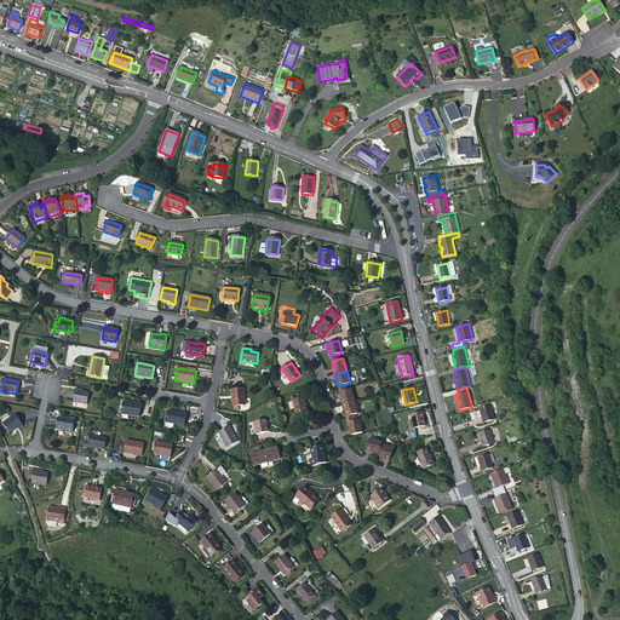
[(80,391),(75,389),(73,402),(87,405),(90,392),(80,391)]
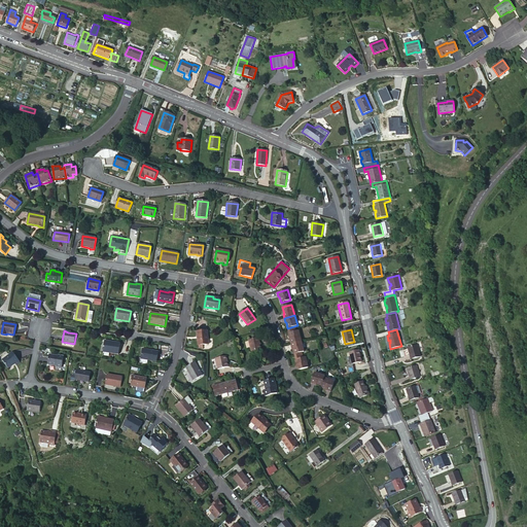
[(289,340),(290,344),(302,341),(299,330),(296,331),(288,334),(290,340),(289,340)]
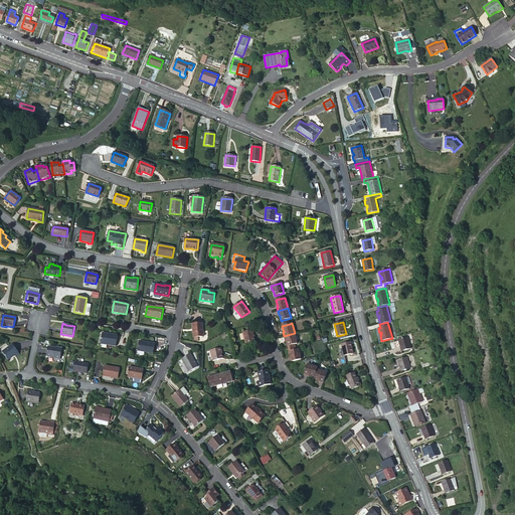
[(192,324),(192,329),(193,329),(194,337),(198,337),(202,337),(202,324),(192,324)]
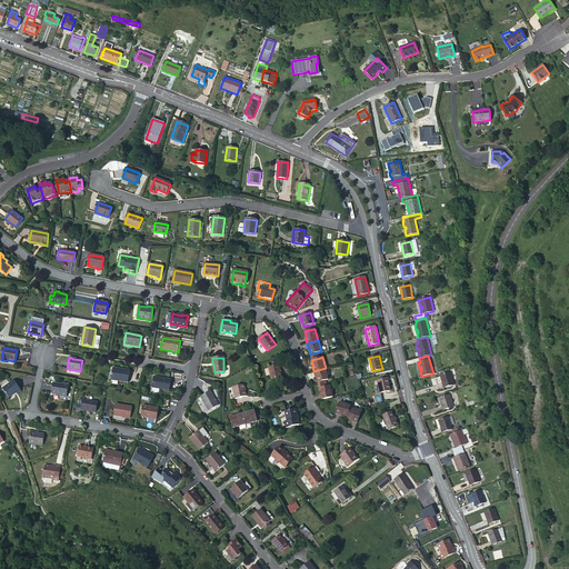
[(282,378),(279,365),(269,368),(271,380),(282,378)]
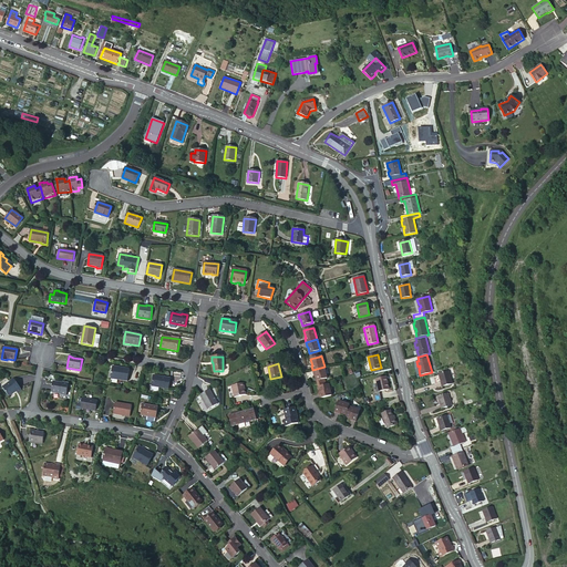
[(111,379),(127,381),(130,369),(113,367),(111,379)]
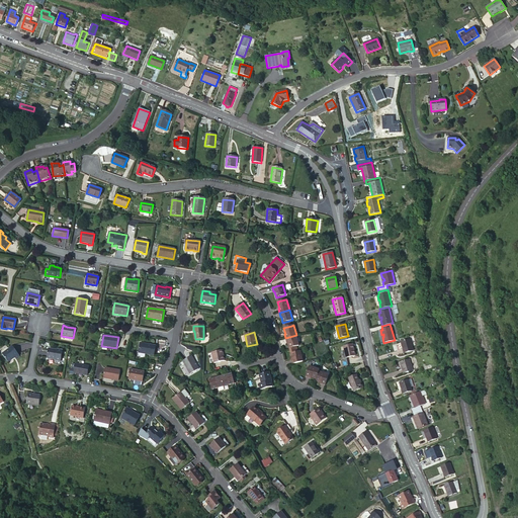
[(296,335),(285,338),(286,342),(287,342),(289,348),(296,346),(298,345),(296,335)]
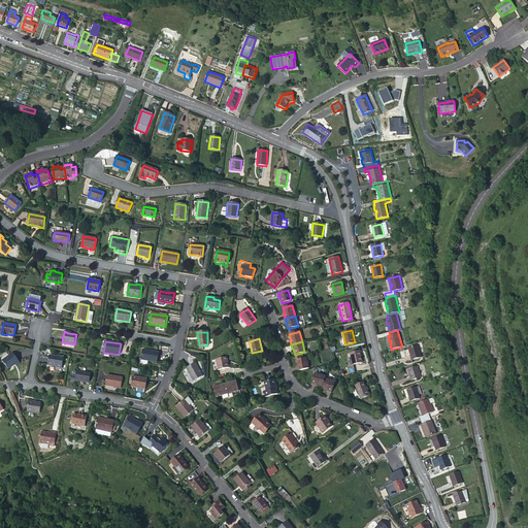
[(408,349),(410,356),(411,360),(421,357),(418,345),(408,349)]
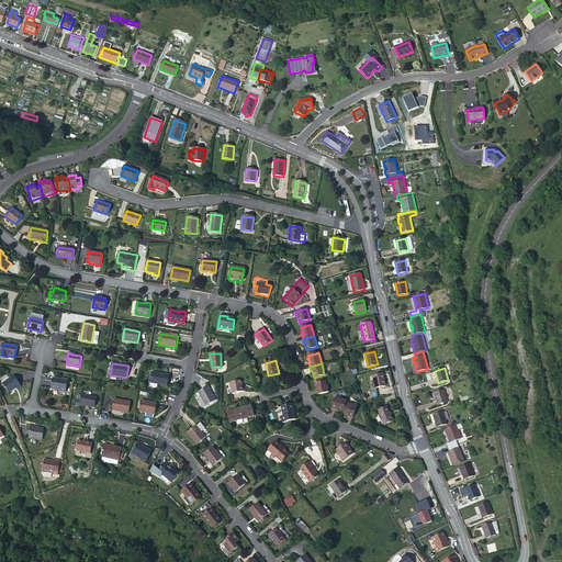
[(150,383),(167,385),(169,375),(153,372),(150,383)]
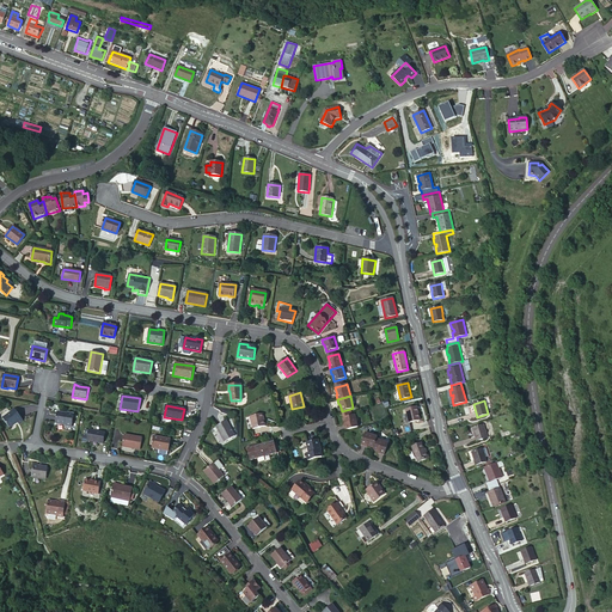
[(420,420),(417,407),(405,409),(409,422),(420,420)]
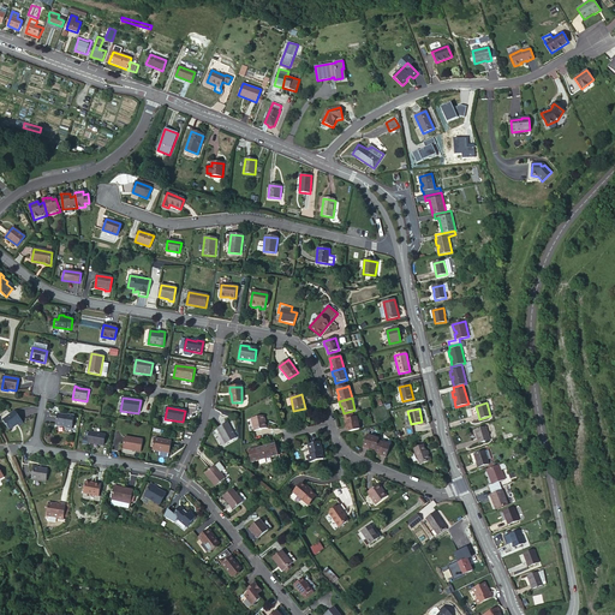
[(24,423),(16,411),(3,421),(11,431),(18,425),(19,427),(24,423)]
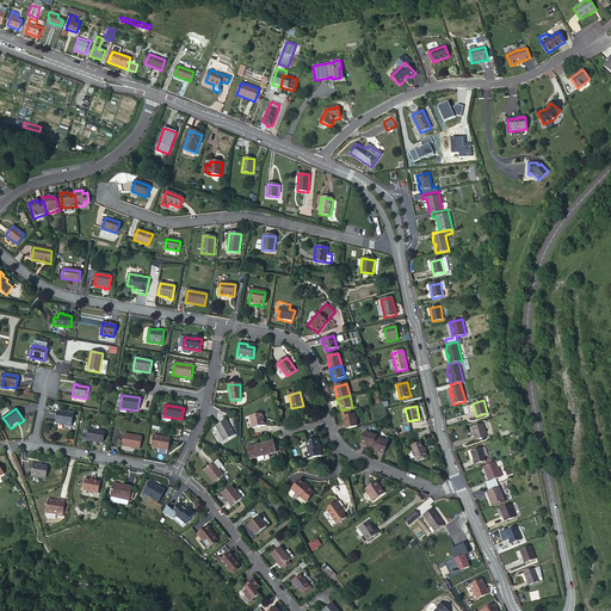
[(57,412),(56,423),(66,424),(66,425),(72,426),(74,413),(68,413),(57,412)]
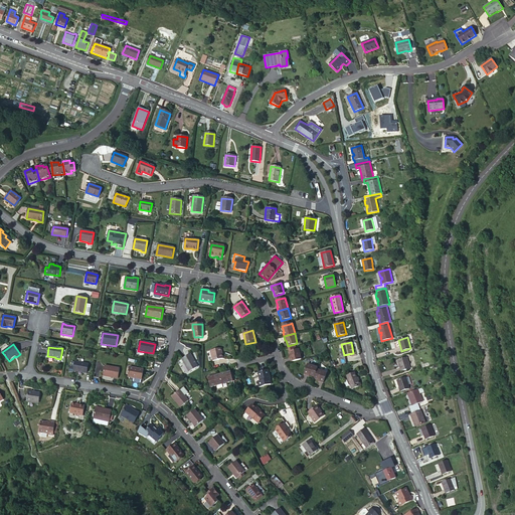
[(223,358),(221,348),(210,350),(212,361),(223,358)]
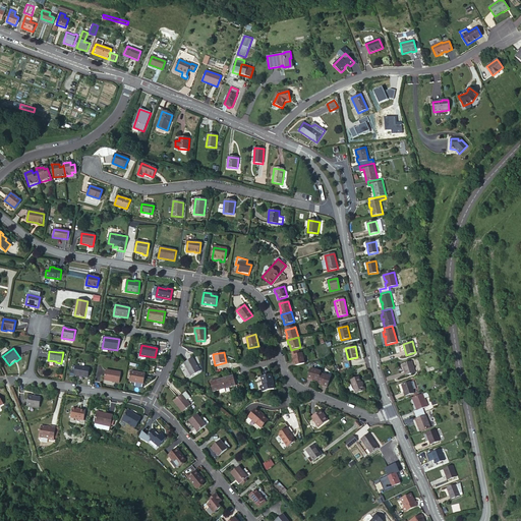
[(293,362),(294,366),(304,363),(301,353),(300,353),(292,355),(294,362),(293,362)]
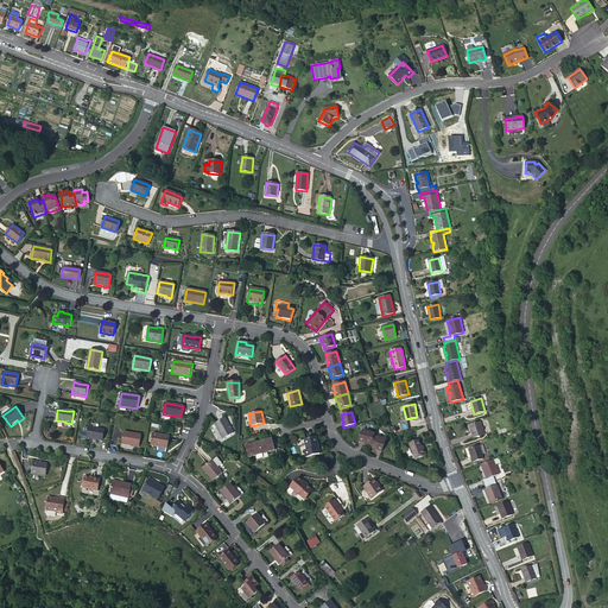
[(223,439),(233,434),(225,418),(215,424),(223,439)]
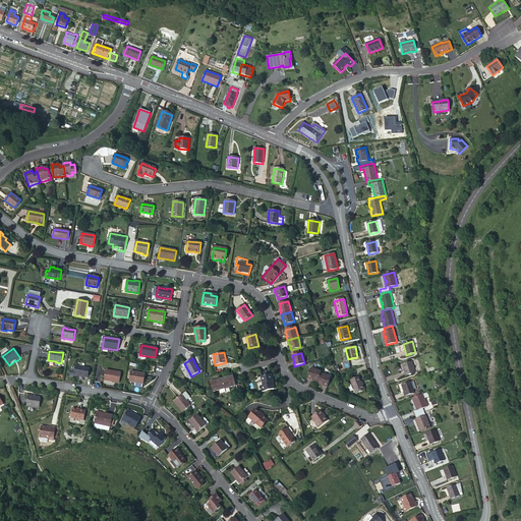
[(411,362),(402,364),(406,375),(414,373),(413,369),(413,366),(411,362)]
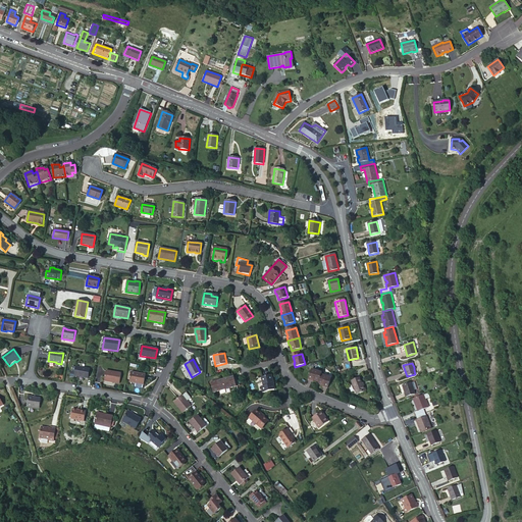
[(88,378),(90,369),(76,367),(75,372),(71,371),(70,376),(74,377),(74,376),(88,378)]
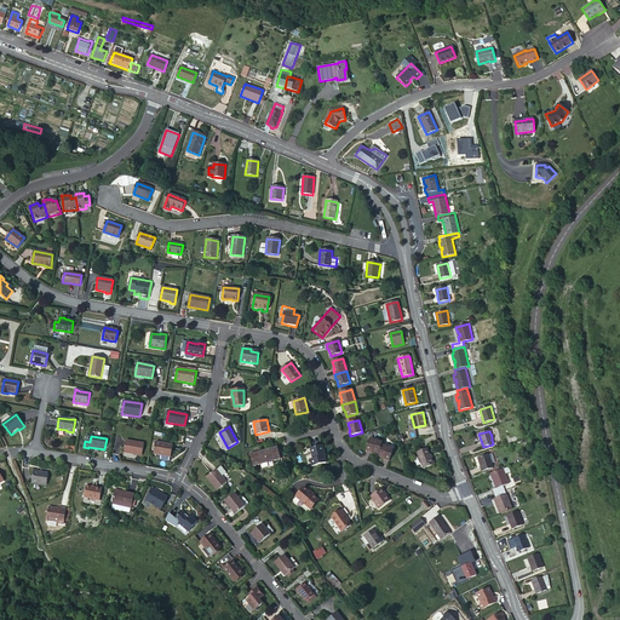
[(371,452),(371,451),(373,452),(378,454),(382,445),(383,442),(371,438),(366,451),(371,452)]
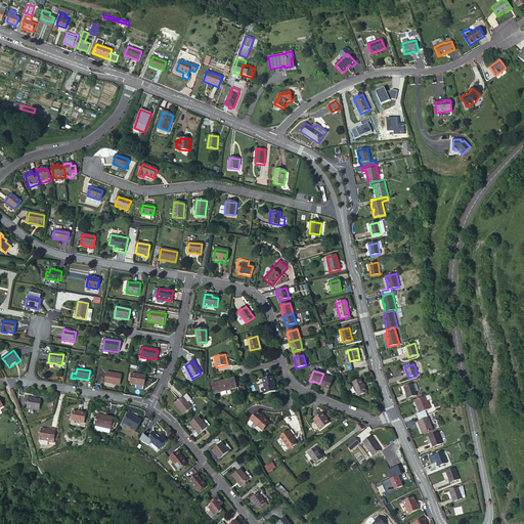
[(120,385),(122,375),(106,373),(104,383),(120,385)]
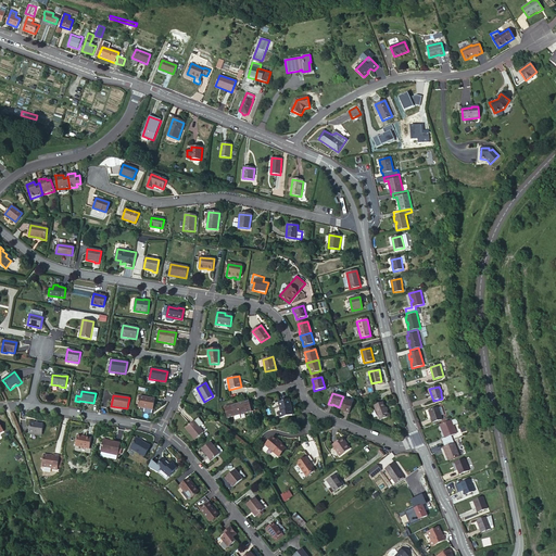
[(153,409),(154,399),(140,396),(138,407),(153,409)]
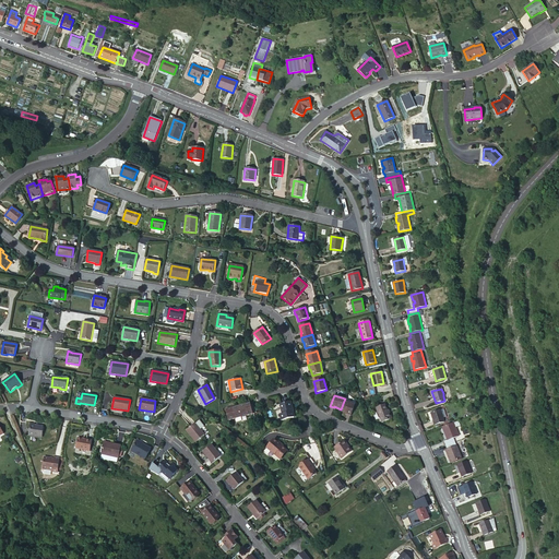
[(347,414),(351,416),(355,405),(344,401),(341,409),(341,411),(345,413),(347,414)]
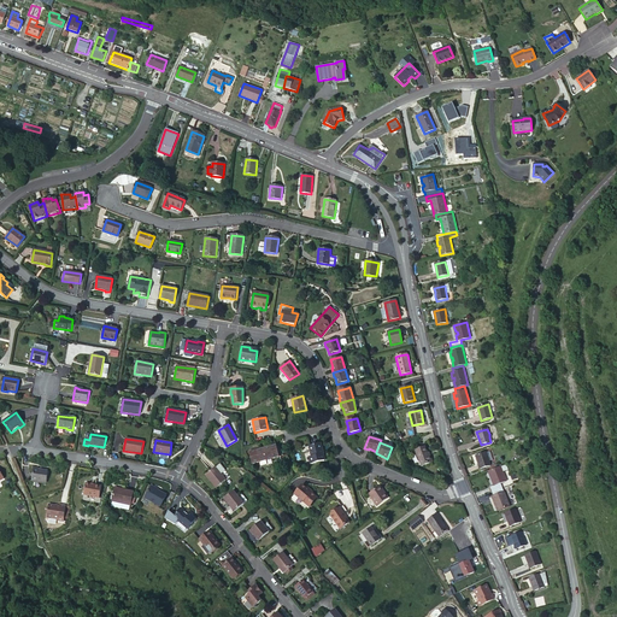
[(325,460),(321,444),(309,446),(311,457),(309,457),(310,464),(325,460)]
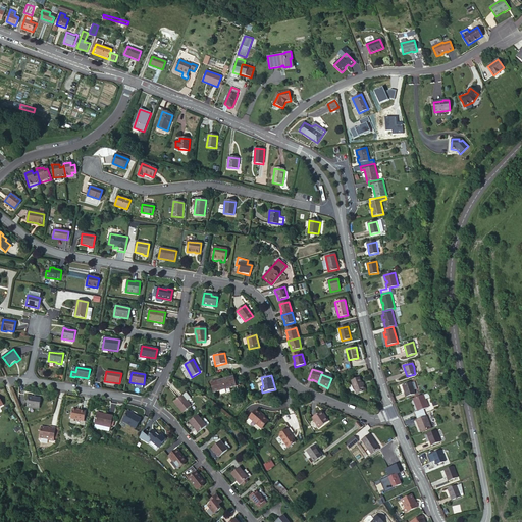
[(219,389),(224,388),(224,389),(236,386),(233,376),(211,382),(213,393),(219,390),(219,389)]
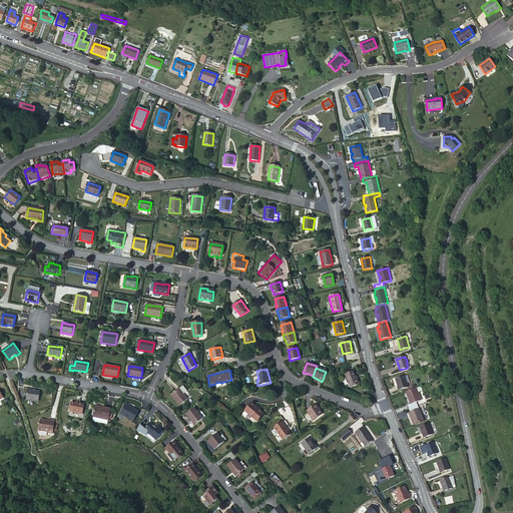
[(353,372),(346,375),(351,387),(360,384),(357,378),(356,379),(356,377),(353,372)]
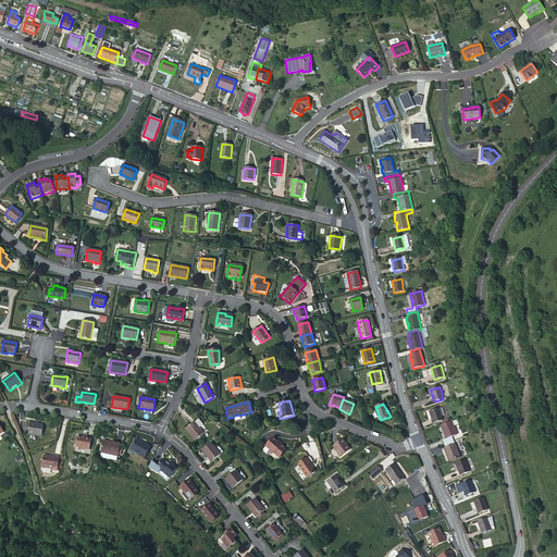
[(443,420),(442,417),(445,416),(442,408),(430,411),(433,423),(443,420)]
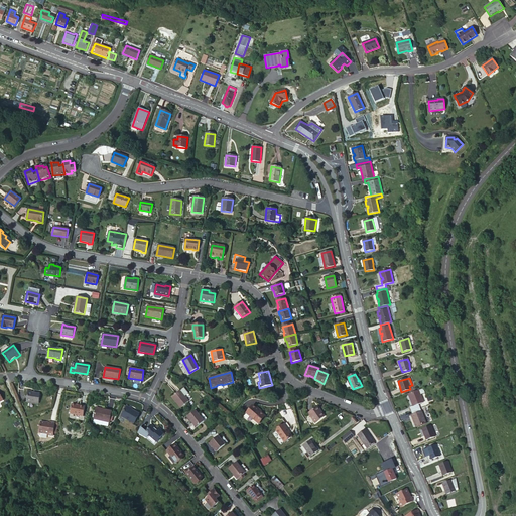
[(183,388),(172,397),(180,408),(188,401),(184,396),(188,394),(183,388)]
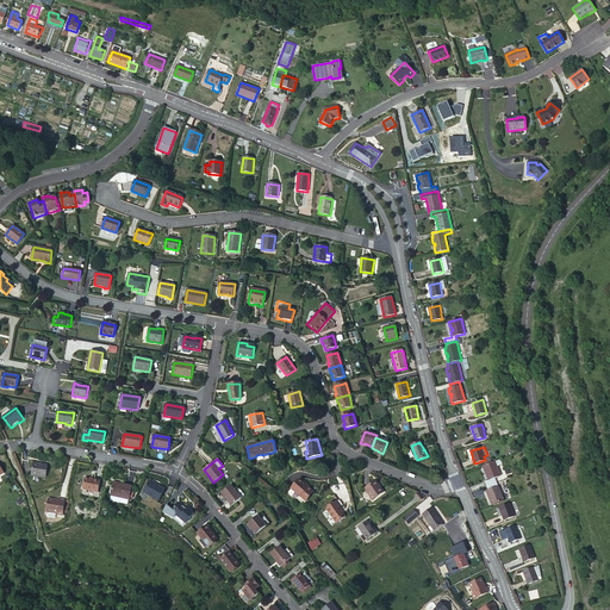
[(495,461),(483,466),(489,480),(484,481),(486,486),(497,483),(495,478),(500,475),(497,467),(495,461)]
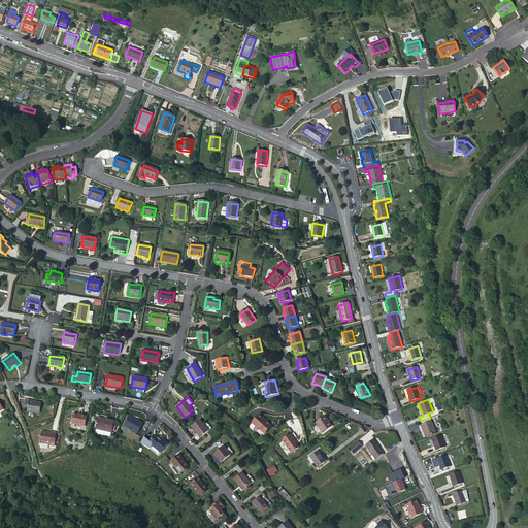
[(39,414),(41,403),(33,402),(29,401),(28,411),(39,414)]
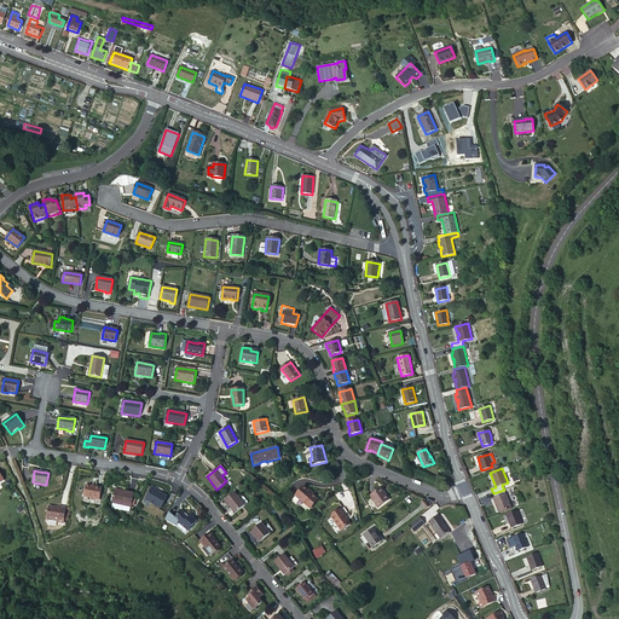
[(84,496),(99,499),(102,489),(86,485),(84,496)]
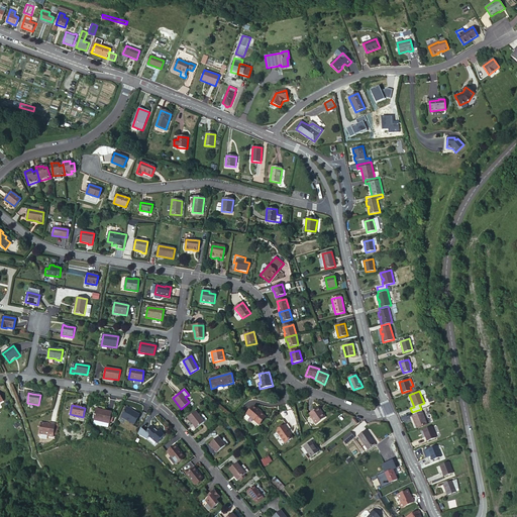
[(246,414),(257,424),(265,416),(253,406),(246,414)]
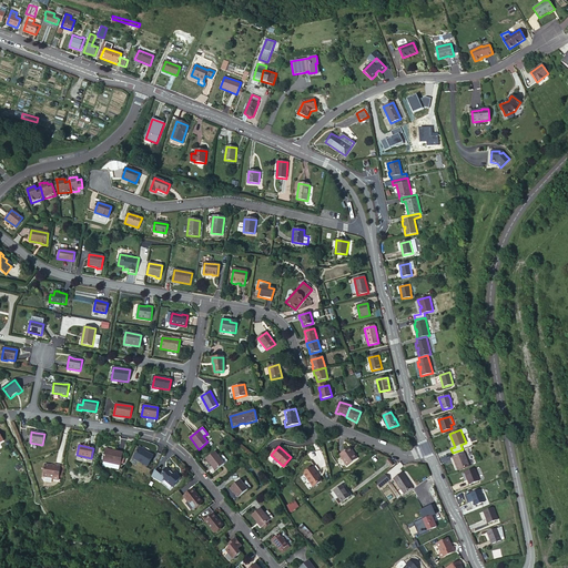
[(133,458),(148,466),(153,456),(139,448),(133,458)]
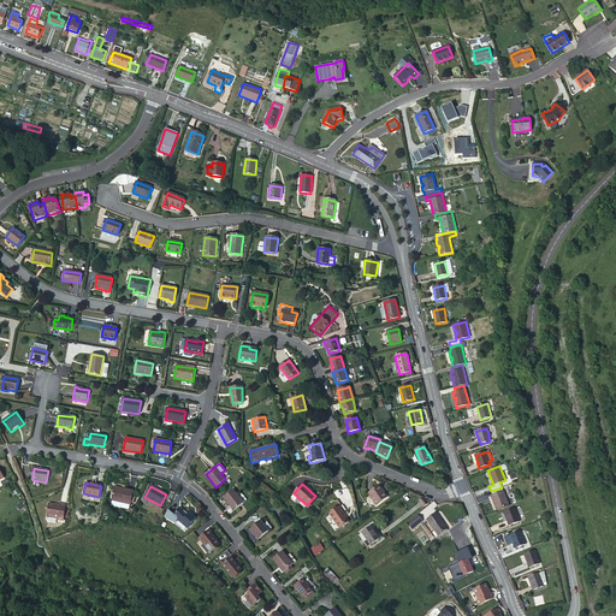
[(368,493),(377,505),(388,497),(384,492),(383,493),(378,486),(368,493)]
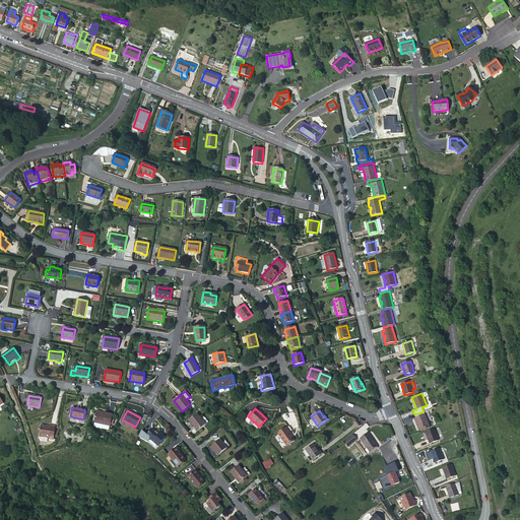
[(110,426),(113,414),(96,411),(94,423),(110,426)]
